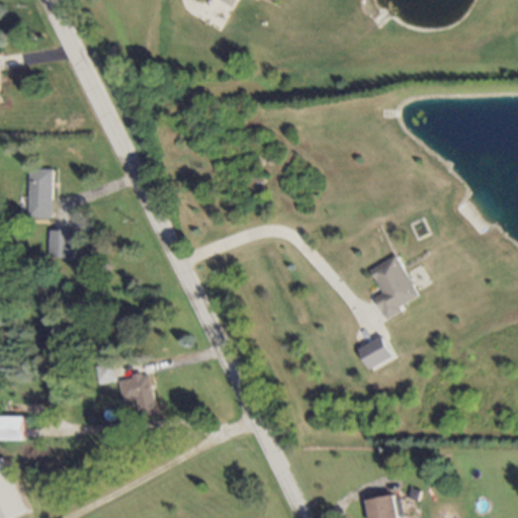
[(55,170),(31,169),(29,218),(54,219),(55,170)]
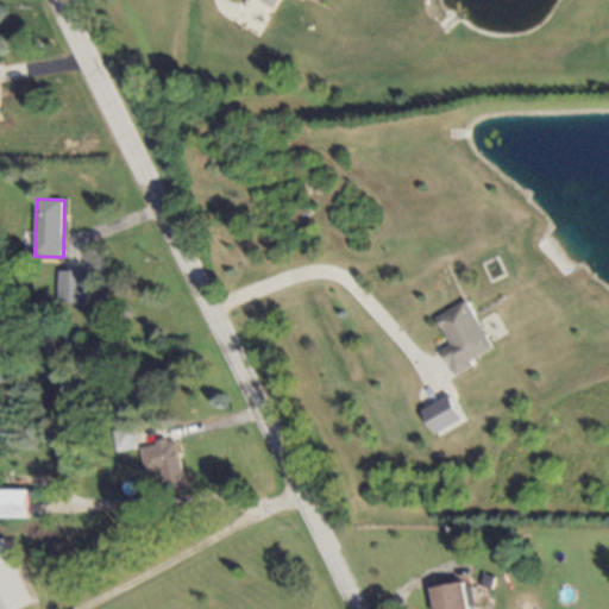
[(87,303),(88,271),(60,271),(60,303),(87,303)]
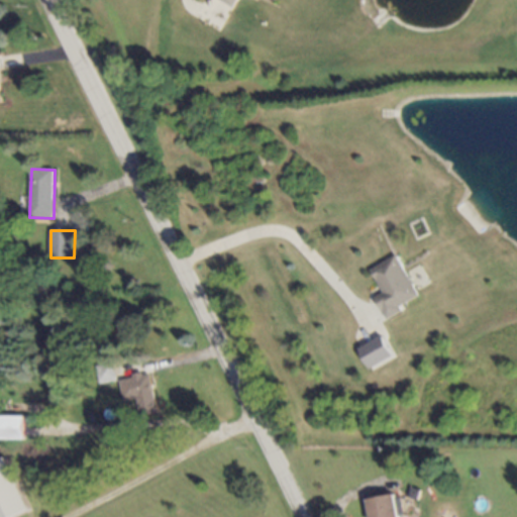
[(372,270),(384,293),(377,297),(388,319),(404,311),(401,306),(420,296),(399,255),(372,270)]
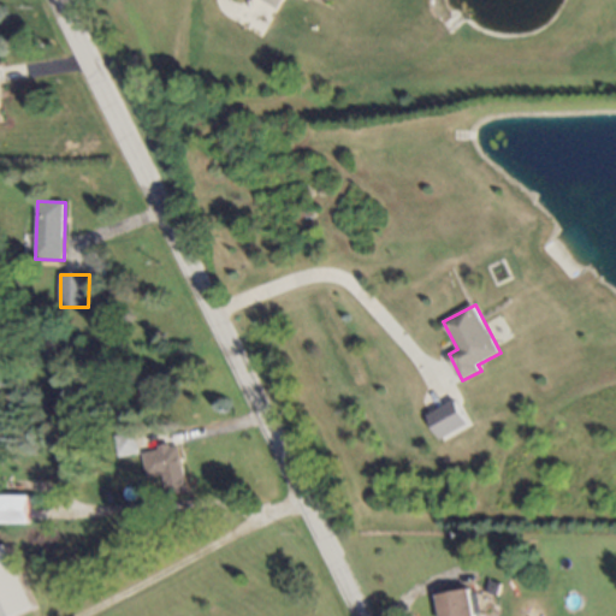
[(442,439),(471,425),(457,400),(428,414),(442,439)]
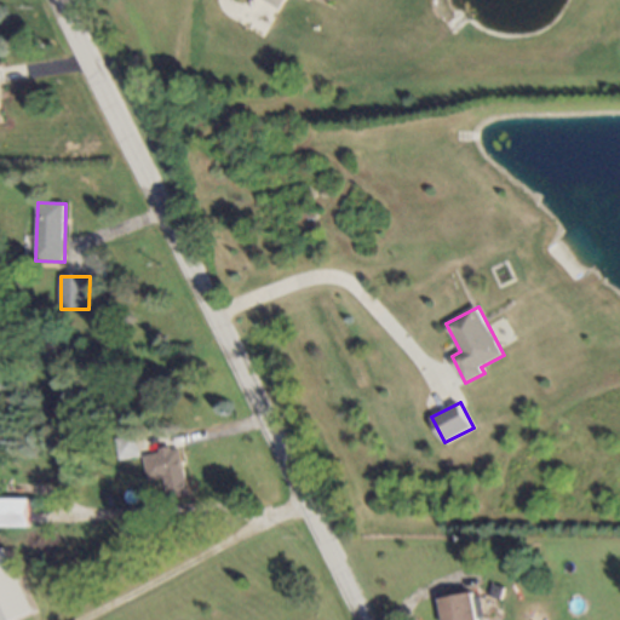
[(182,447),(144,454),(149,482),(166,478),(168,497),(190,493),(182,447)]
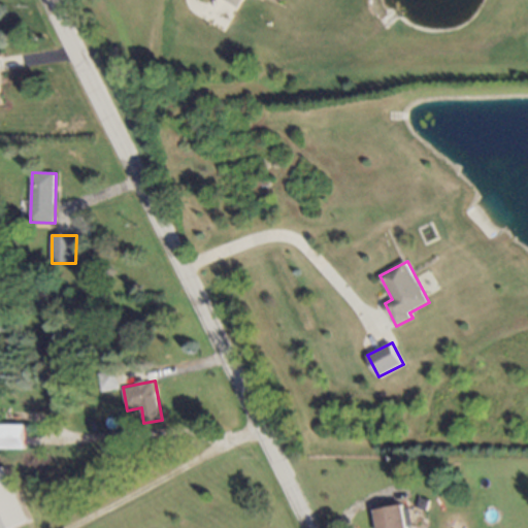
[(0,449),(26,449),(27,425),(0,424),(0,449)]
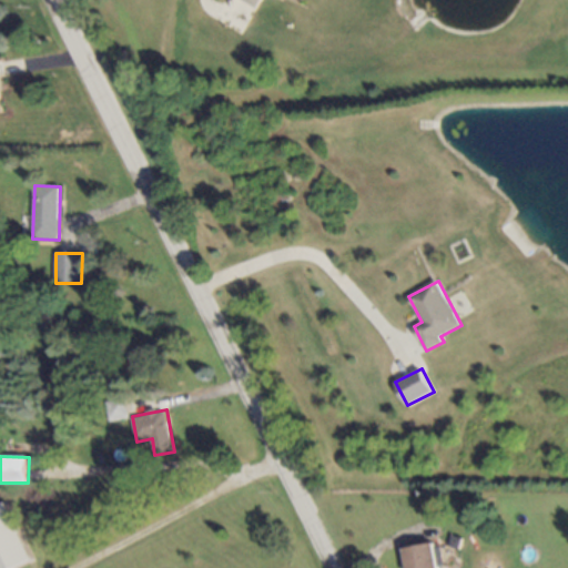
[(0,506),(0,567),(8,567),(33,558),(9,503),(0,506)]
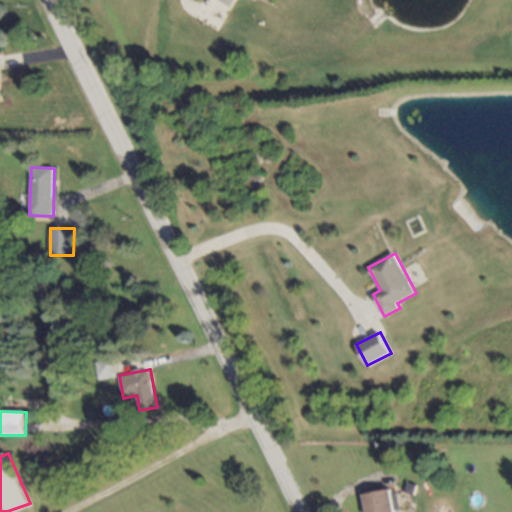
[(396,511),(395,491),(367,492),(367,511),(396,511)]
